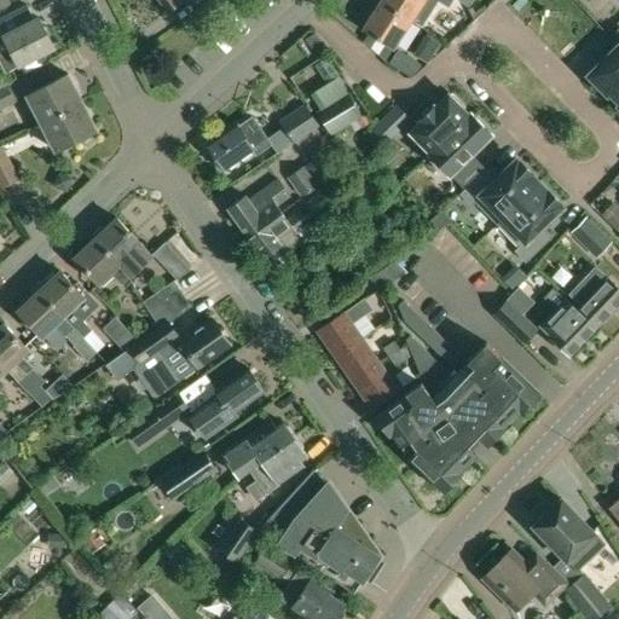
[(160,0),(168,12),(184,0),(209,0),(160,0)]
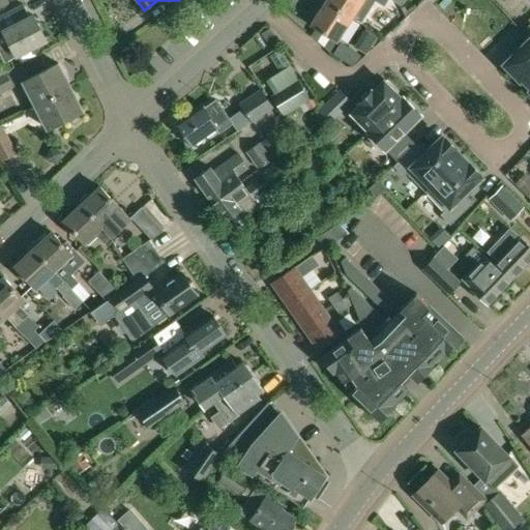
[(326,0),(311,24),(337,40),(352,17),(326,0)]
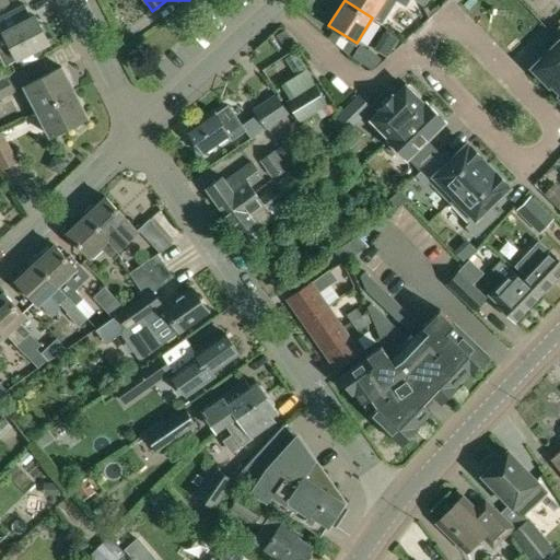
[(345,0),(372,18),(383,0),(345,0)]
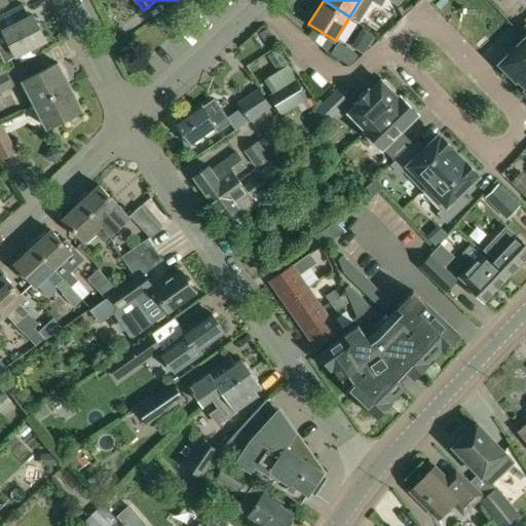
[(388,1),(380,10),(389,17),(398,9),(388,1)]
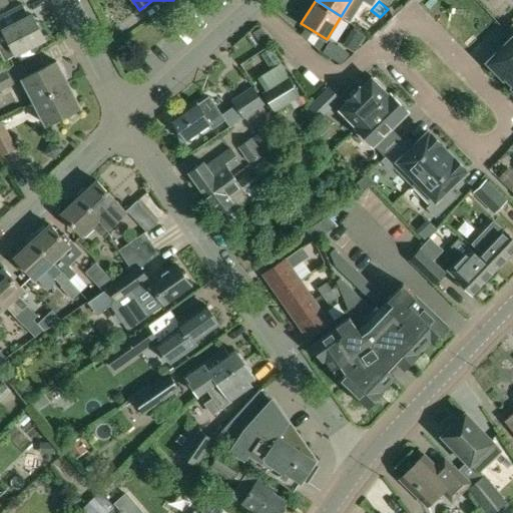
[(13,10),(0,16),(0,51),(4,60),(15,54),(44,39),(32,15),(19,21),(13,10)]
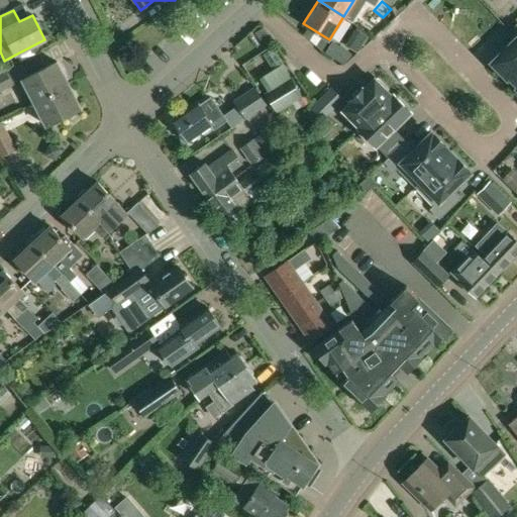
[(508,47),(493,63),(507,77),(509,75),(515,81),(516,78),(516,23),(501,39),(508,47)]
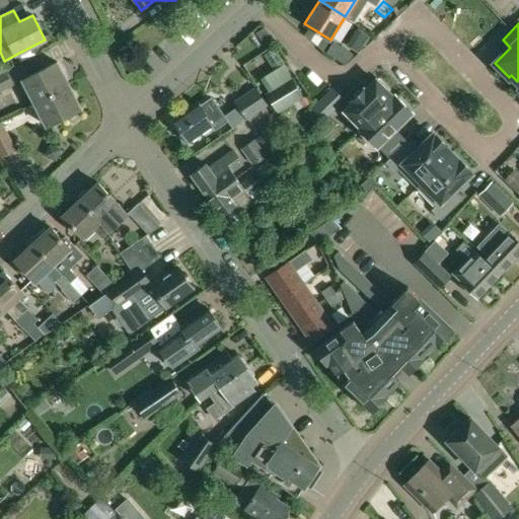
[(264,28),(255,33),(267,49),(275,43),(264,28)]
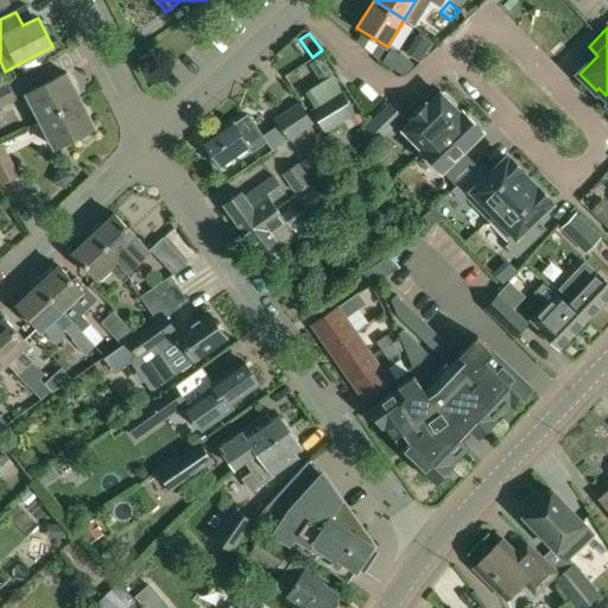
[(391,51),(381,64),(404,78),(412,65),(391,51)]
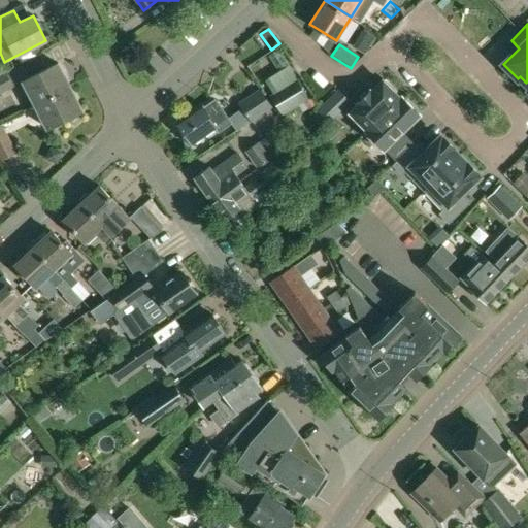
[(58,63),(23,81),(35,105),(70,87),(58,63)]
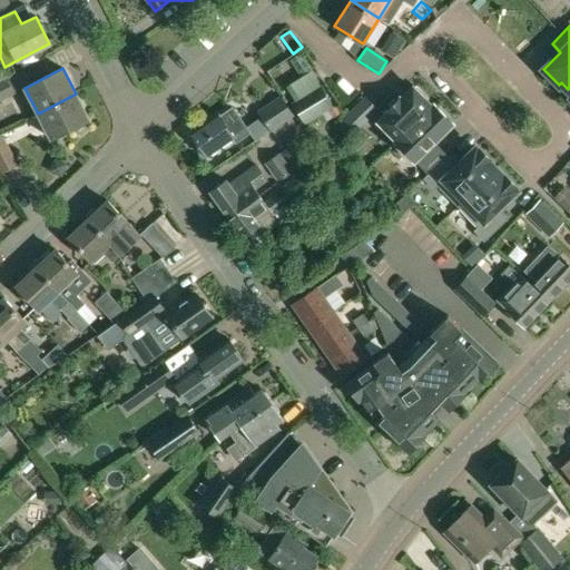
[(0,101),(15,95),(12,90),(6,78),(0,80),(0,101)]
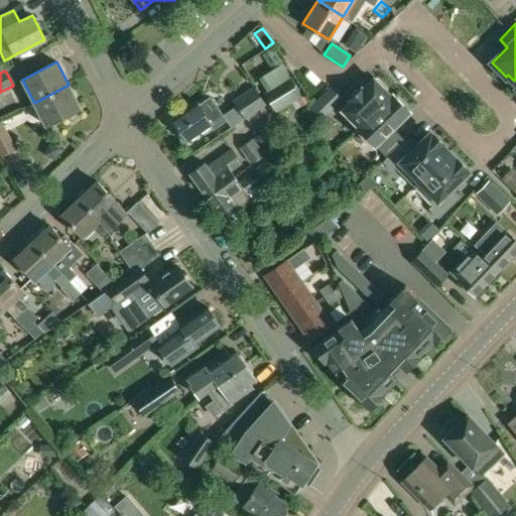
[(270,89),(263,92),(276,112),(284,108),(295,101),(301,96),(289,77),(270,89)]
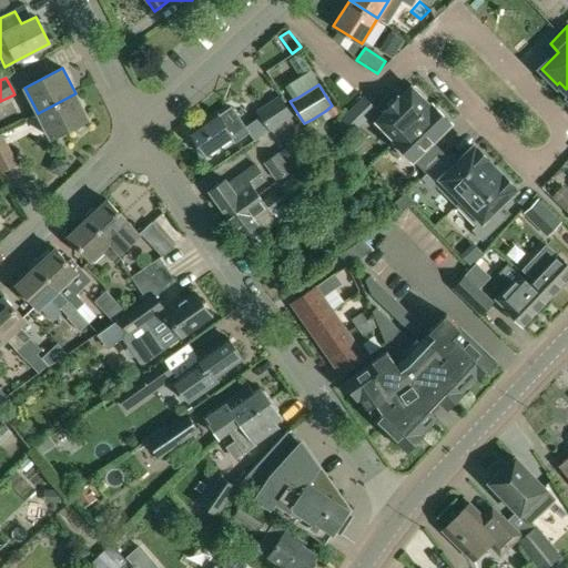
[(386,111),(377,121),(395,140),(430,105),(425,100),(426,98),(415,87),(413,88),(412,87),(399,99),(398,97),(385,110),(386,111)]
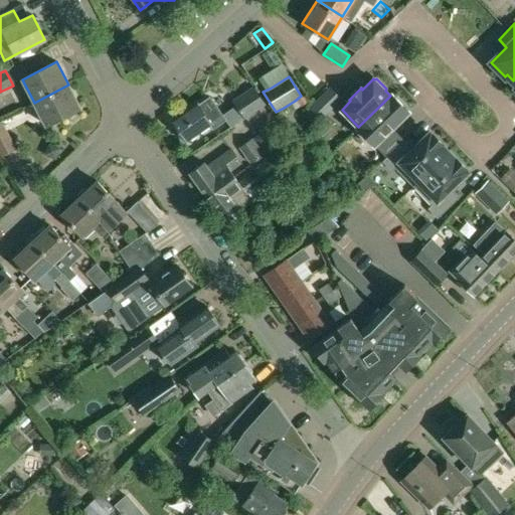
[(68,84),(34,103),(35,104),(46,126),(79,108),(68,87),(68,84)]
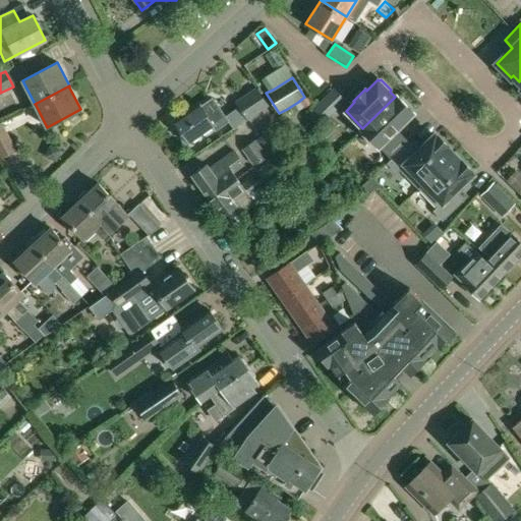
[(255,88),(235,102),(247,120),(248,119),(266,109),(266,108),(269,106),(255,88)]
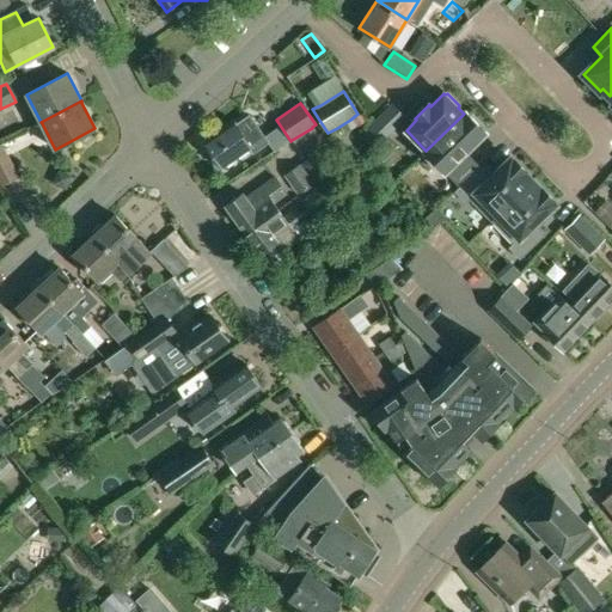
[(374,123),(368,129),(380,141),(392,129),(404,117),(392,106),(374,123)]
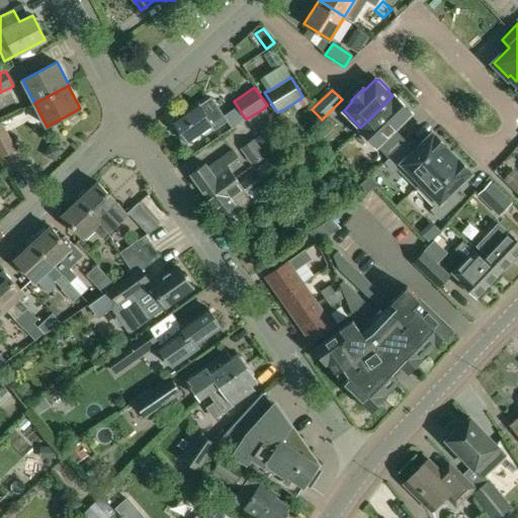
[(360,127),(359,128),(387,158),(406,141),(395,128),(411,112),(394,95),(393,96),(360,127)]
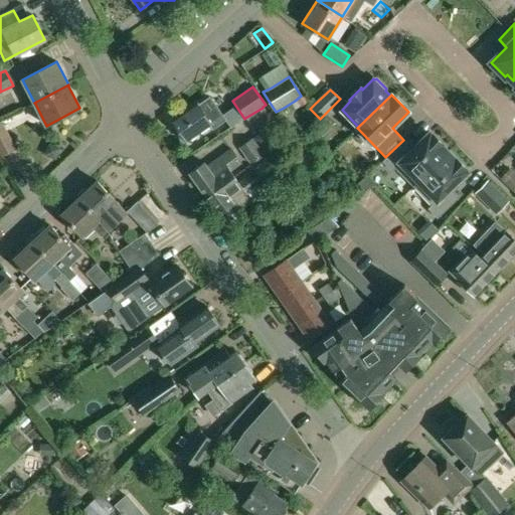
[(301,96),(295,101),(299,107),(306,103),(301,96)]
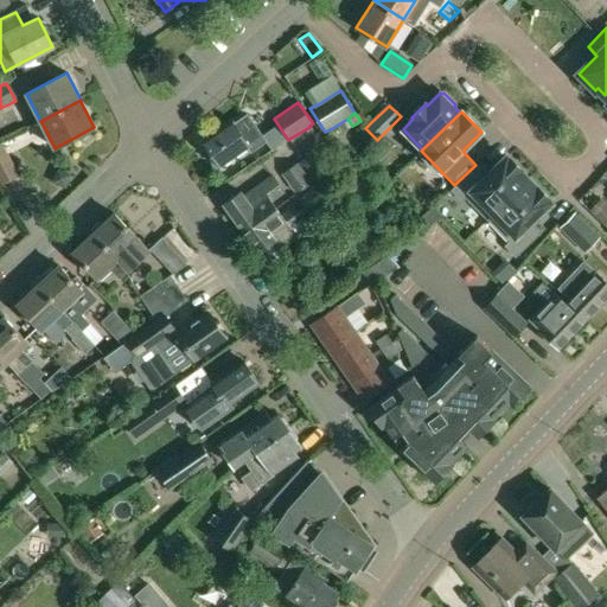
[(234,122),(204,142),(212,153),(221,166),(240,153),(248,147),(250,152),(266,141),(248,115),(235,125),(234,122)]
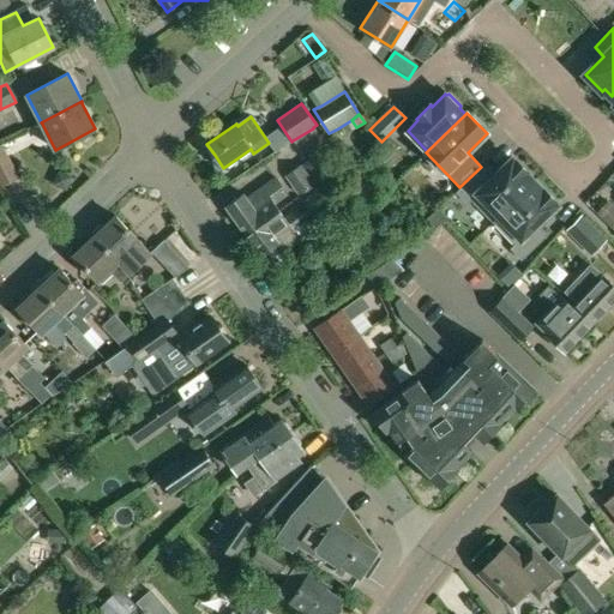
[(1,145),(0,145),(0,184),(1,187),(19,178),(6,155),(6,154),(1,145)]
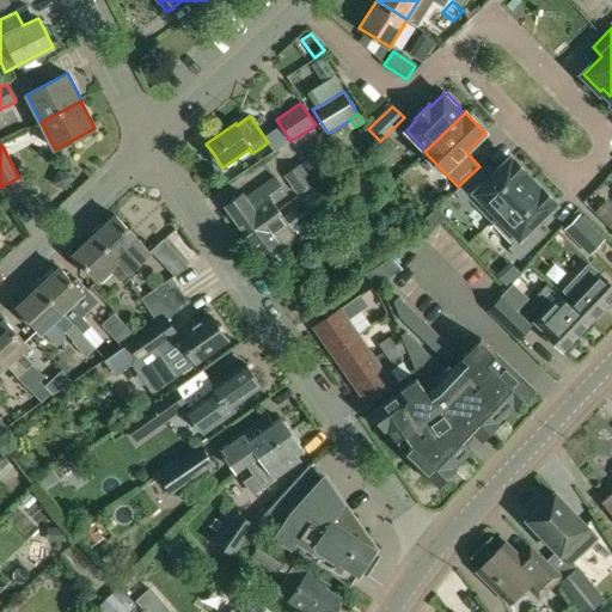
[(479,167),(454,191),(465,203),(470,200),(491,221),(533,181),(526,175),(527,173),(512,159),(510,158),(490,177),(479,167)]
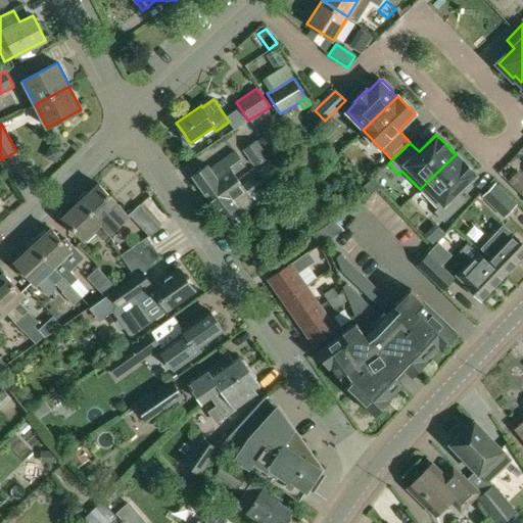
[(257,139),(243,150),(253,167),(269,155),(257,139)]
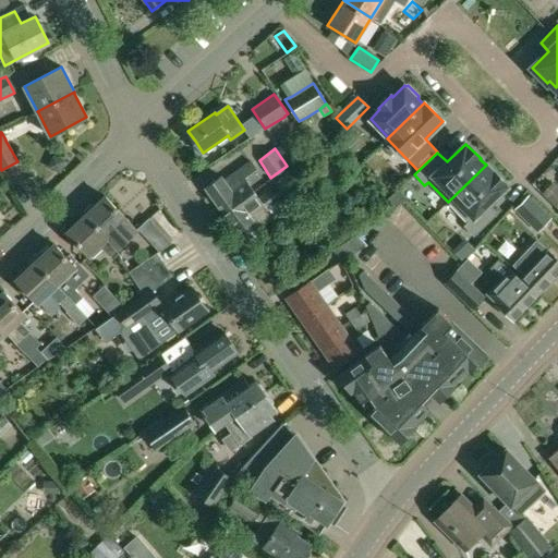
[(53,155),(47,168),(60,173),(65,160),(53,155)]
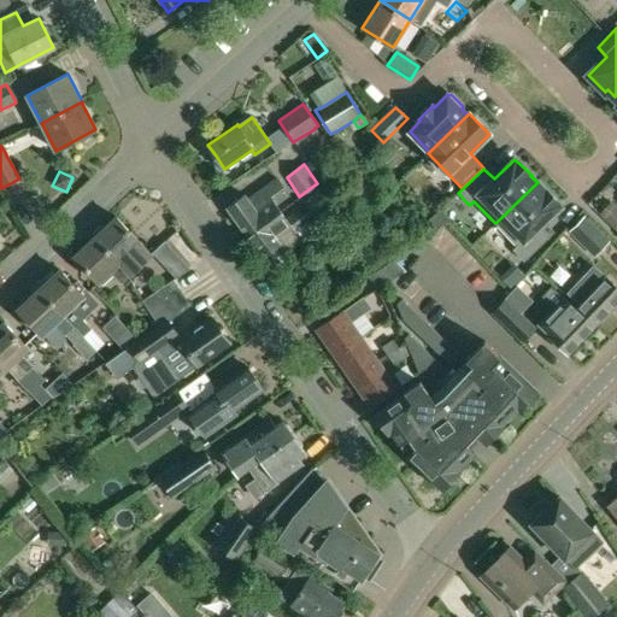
[(245,194),(227,207),(247,236),(281,212),(275,203),(289,195),(277,178),(247,198),(245,194)]
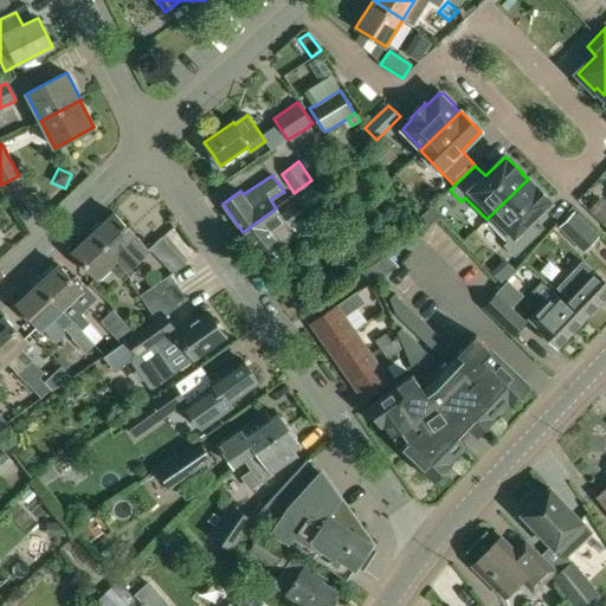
[(314,188),(298,199),(310,214),(337,194),(326,178),(313,187),(314,188)]
